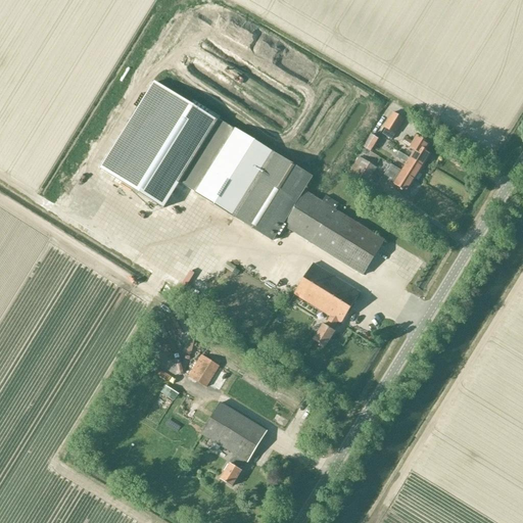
[(195,193),(233,133),(169,93),(114,179),(162,208),(178,184),(179,184),(180,183),(195,193)]
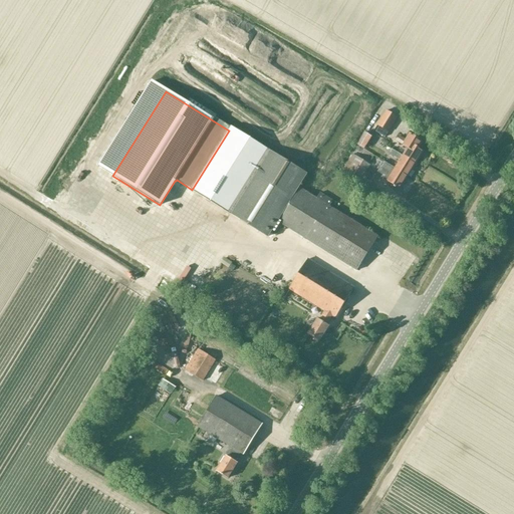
[(376,125),(388,133),(397,117),(386,110),(376,125)]
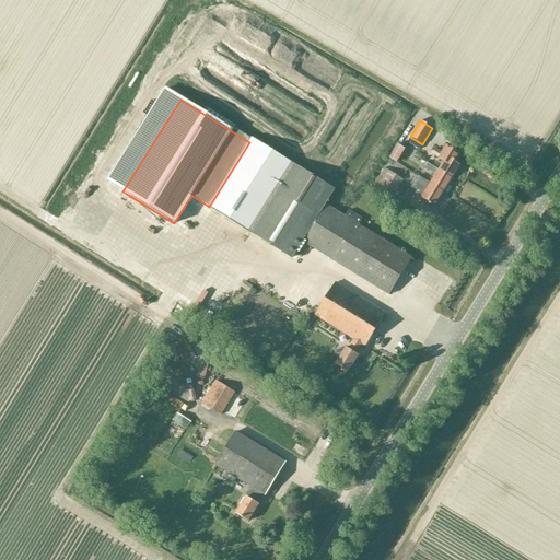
[(209,207),(249,232),(292,164),(251,139),(249,142),(209,207)]
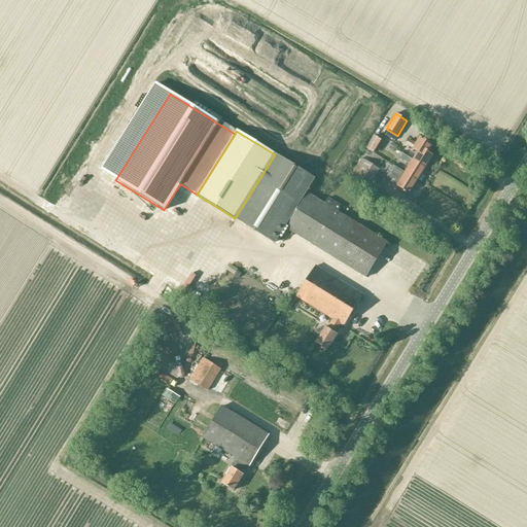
[(374,135),(365,148),(372,152),(380,140),(374,135)]
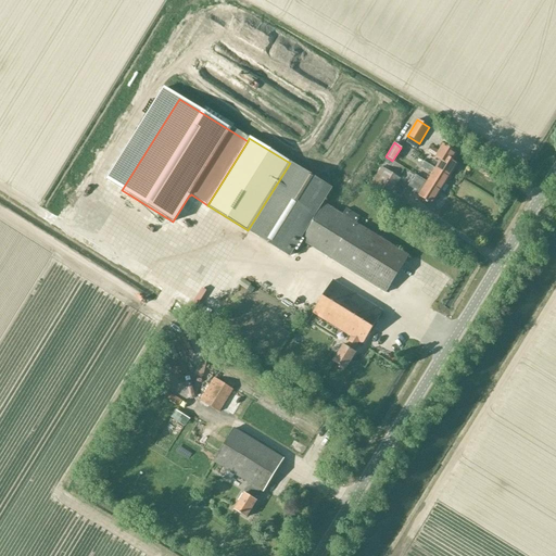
[(457,164),(452,160),(456,153),(442,144),(438,152),(431,148),(428,152),(440,160),(436,168),(449,177),(457,164)]
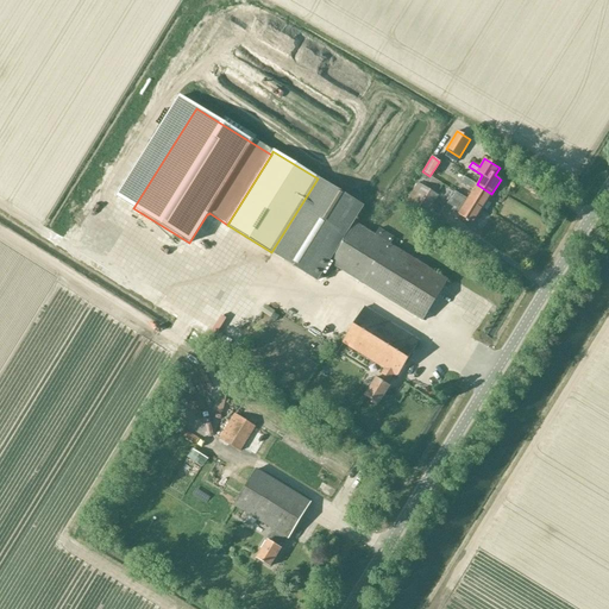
[(491,194),(477,184),(463,176),(459,182),(473,190),(468,200),(483,209),(491,194)]
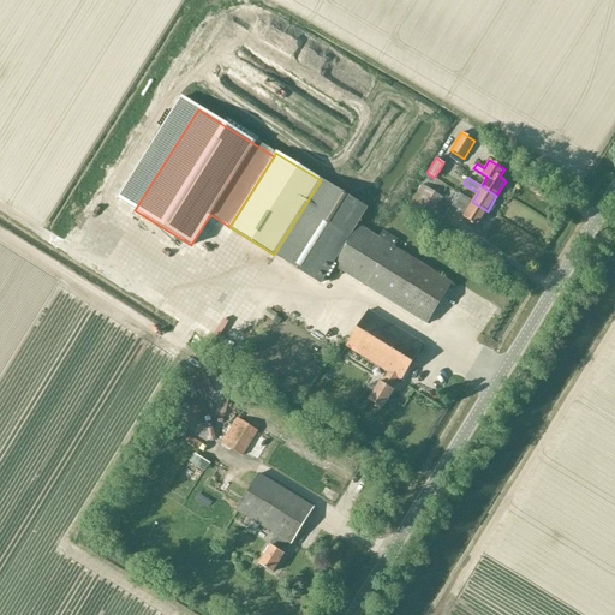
[(338,269),(427,324),(452,284),(394,246),(396,242),(381,232),(377,237),(358,225),(339,257),(336,256),(366,209),(321,180),(274,255),(320,284),(323,279),(329,282),(338,269)]
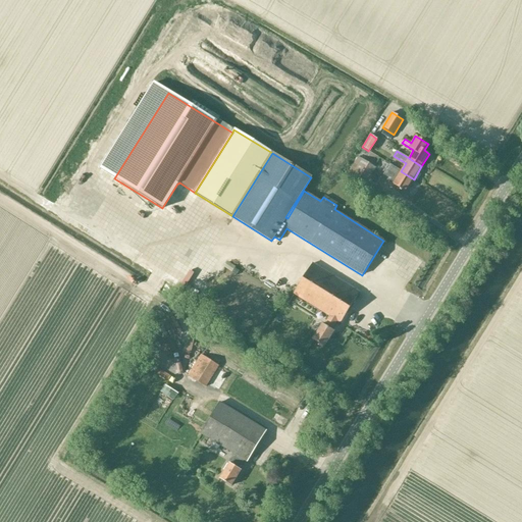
[(376,167),(374,166),(358,156),(348,172),(366,184),(367,183),(375,189),(381,177),(373,172),(376,167)]
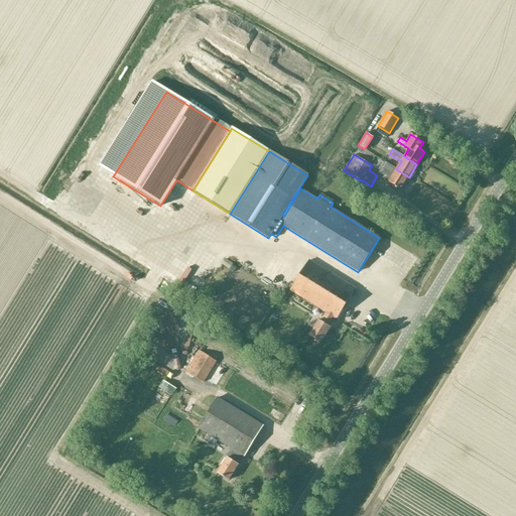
[(409,177),(396,169),(385,162),(381,168),(389,173),(385,180),(401,189),(409,177)]
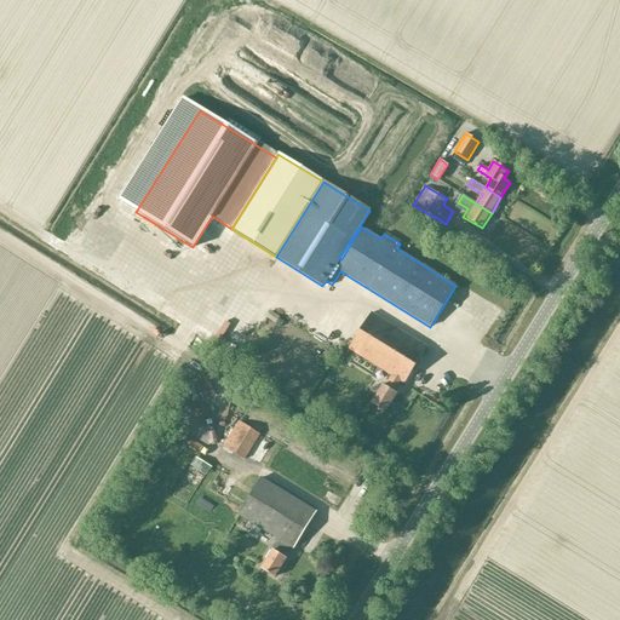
[(246,270),(242,276),(251,280),(253,274),(246,270)]
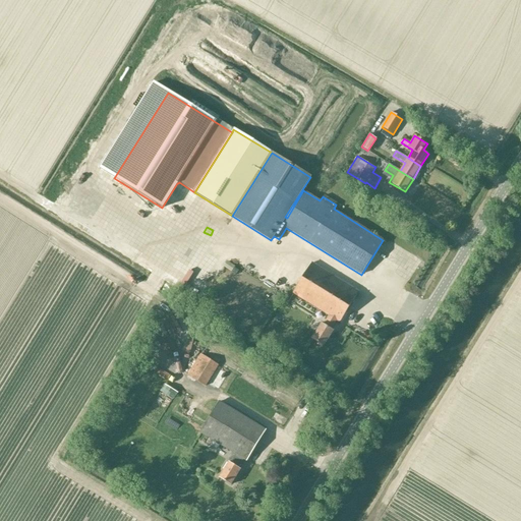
[(273,257),(279,256),(276,245),(270,247),(273,257)]
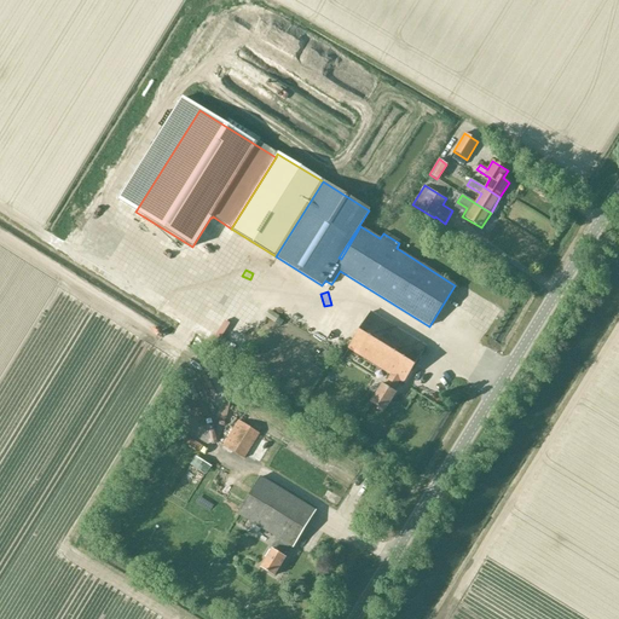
[(403,383),(426,346),(370,312),(348,348),(391,375),(383,386),(382,385),(370,403),(383,411),(395,392),(393,391),(399,381),(403,383)]
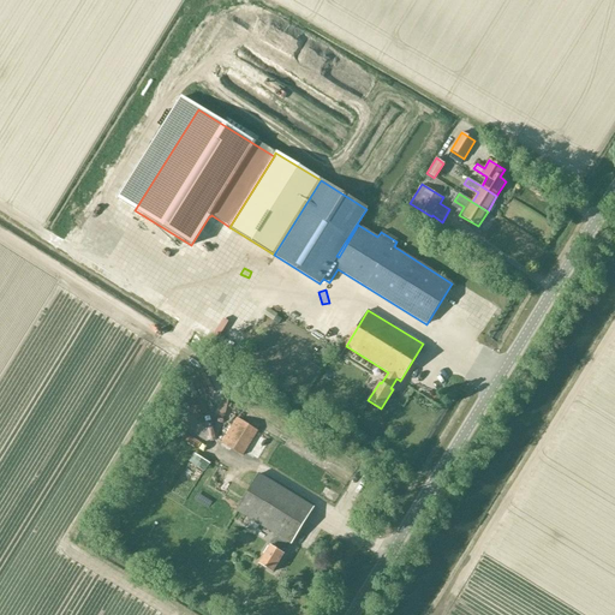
[(240,455),(257,430),(237,418),(221,442),(240,455)]
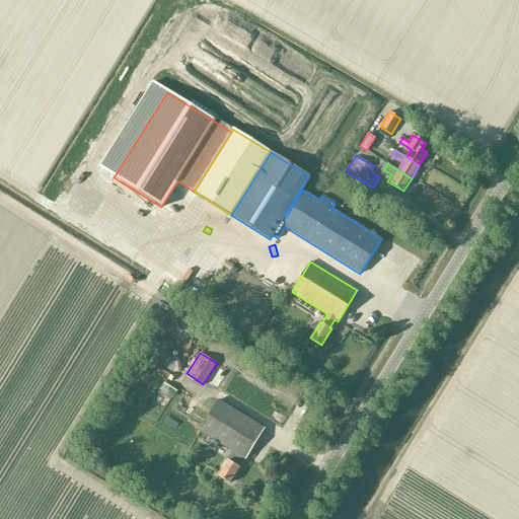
[(244,459),(264,428),(217,399),(199,431),(232,451),(218,475),(229,483),(238,467),(236,465),(242,457),(244,459)]
